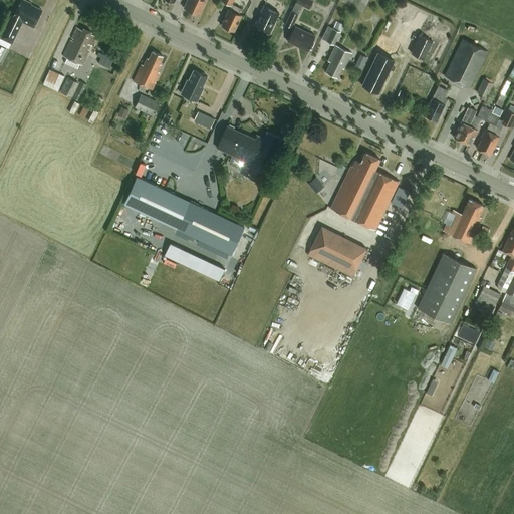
[(33,27),(41,10),(26,3),(26,1),(23,0),(21,0),(13,17),(11,16),(0,37),(12,44),(22,22),(33,27)]
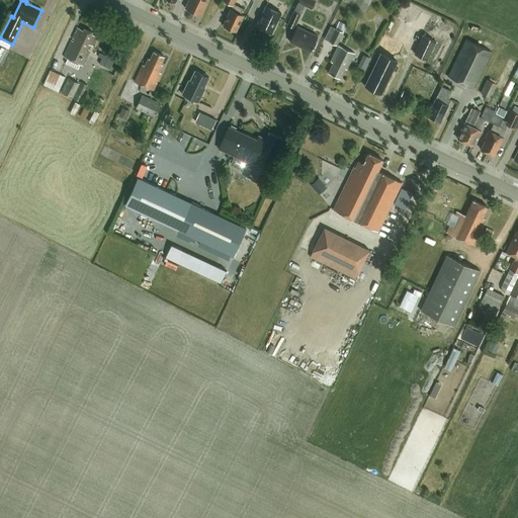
[(207,0),(188,0),(184,8),(200,16),(207,0)]
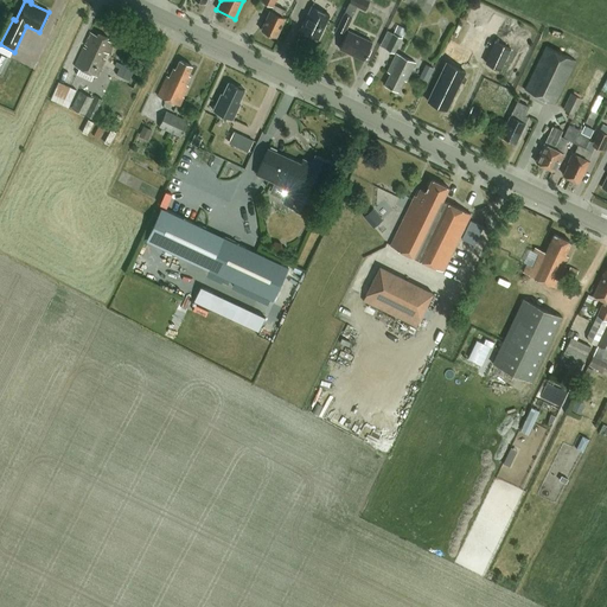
[(283,11),(274,6),(275,0),(260,0),(273,7),(270,12),(261,31),(276,38),(285,19),(281,17),(285,11),(283,10),(283,11)]
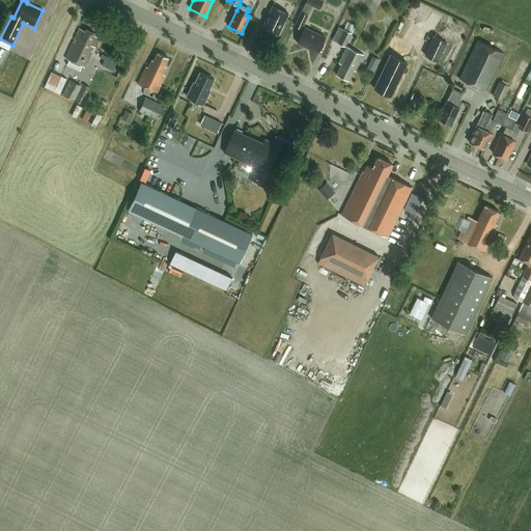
[(306,0),(306,3),(319,9),(323,1),(319,0),(306,0)]
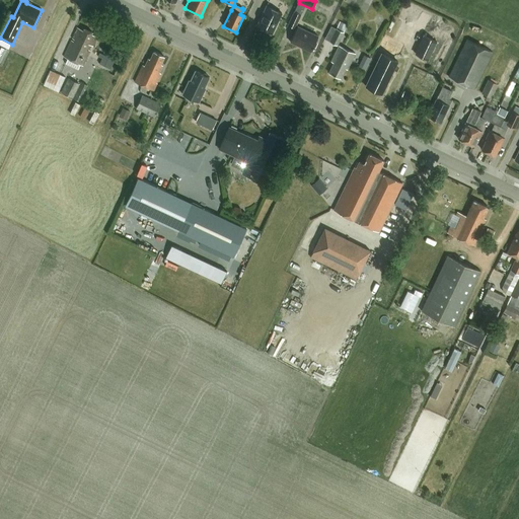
[(282,13),(266,6),(256,26),(272,33),(282,13)]
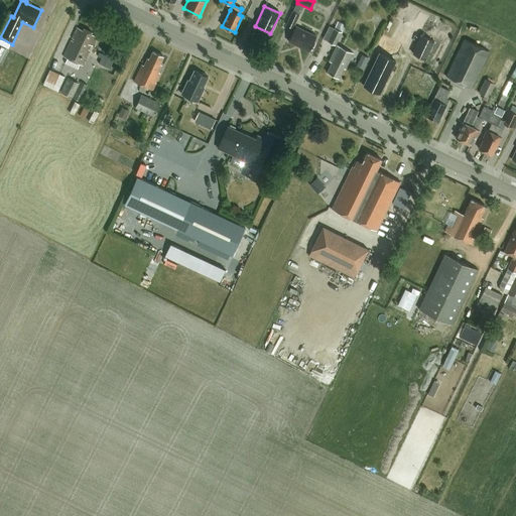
[(292,28),(298,15),(293,12),(287,26),(292,28)]
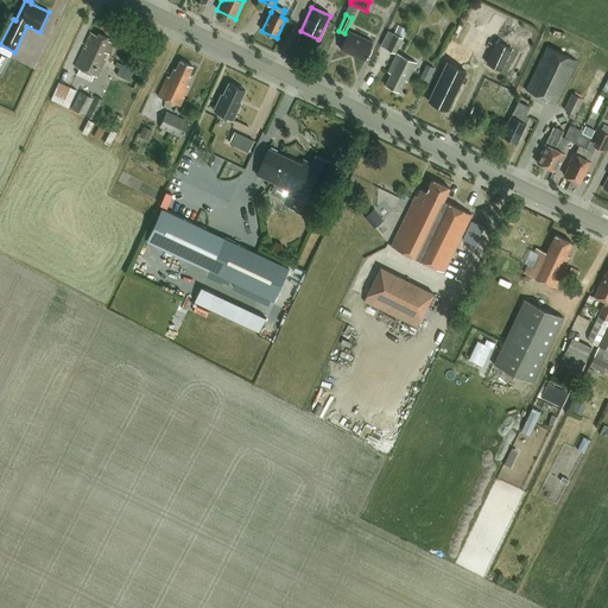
[(373,43),(348,31),(340,50),(363,61),(373,43)]
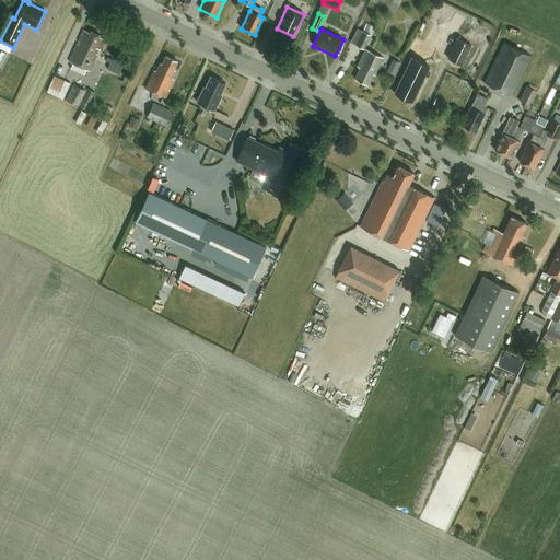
[(98,37),(100,35),(91,31),(90,33),(83,31),(69,62),(90,72),(105,41),(98,37)]
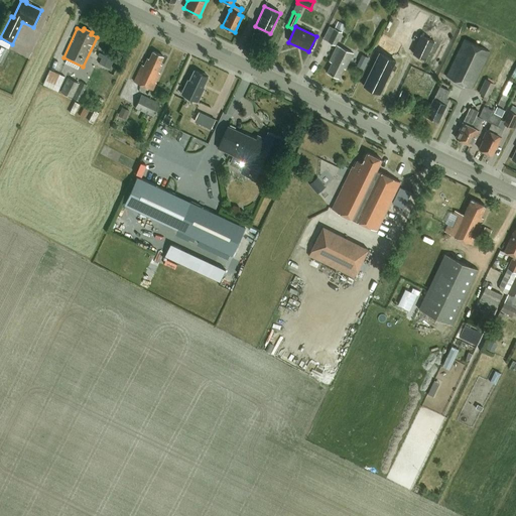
[(328,42),(335,45),(341,32),(334,29),(328,42)]
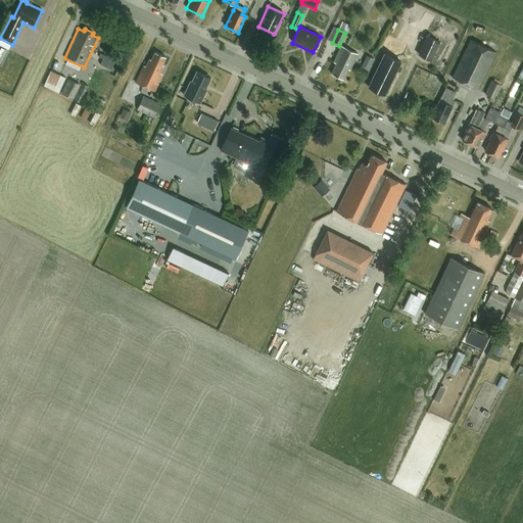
[(439,42),(426,36),(418,54),(431,60),(439,42)]
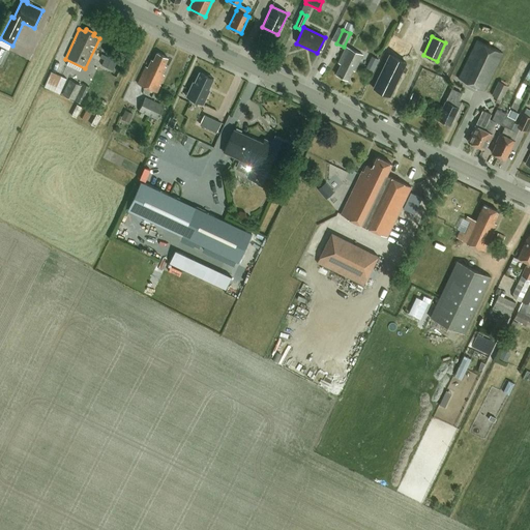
[(484,91),(502,54),(476,40),(458,79),(484,92),(484,91)]
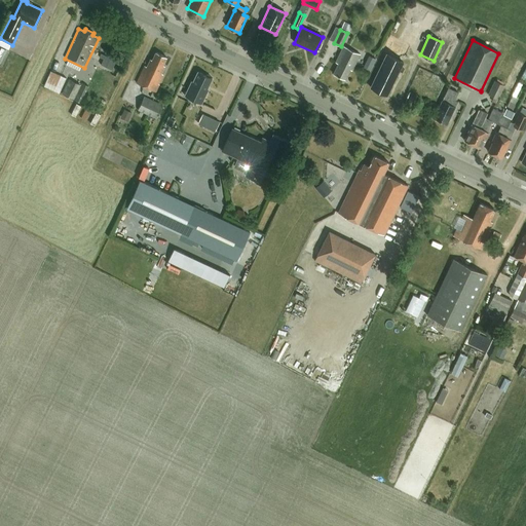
[(352,70),(360,54),(343,46),(335,63),(338,64),(333,74),(345,80),(349,70),(352,70)]
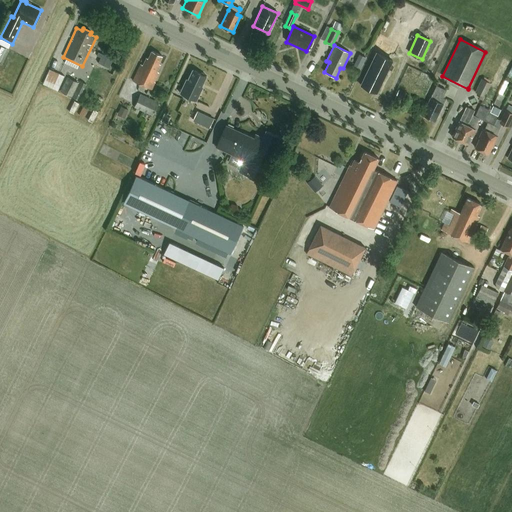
[(158,64),(162,56),(151,51),(148,59),(146,58),(143,65),(140,64),(133,81),(151,90),(157,78),(156,77),(158,73),(157,72),(160,64),(158,64)]
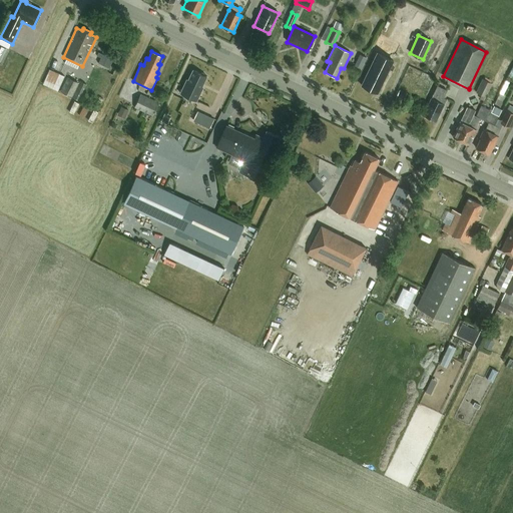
[(393,61),(377,53),(361,86),(377,93),(393,61)]
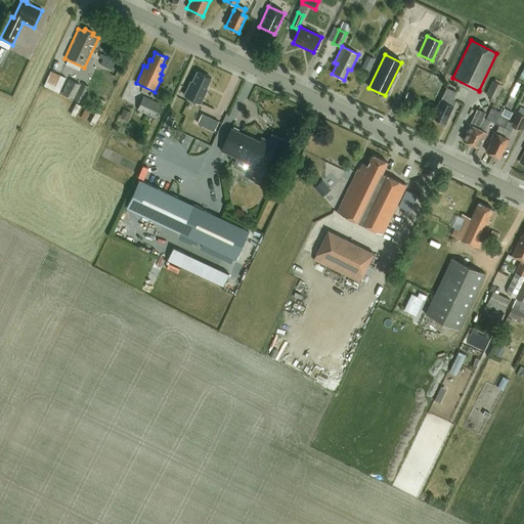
[(375,59),(367,55),(361,68),(368,71),(375,59)]
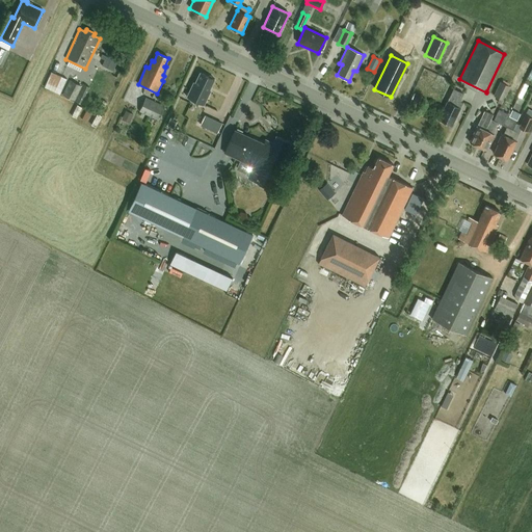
[(114,70),(117,64),(108,60),(105,65),(114,70)]
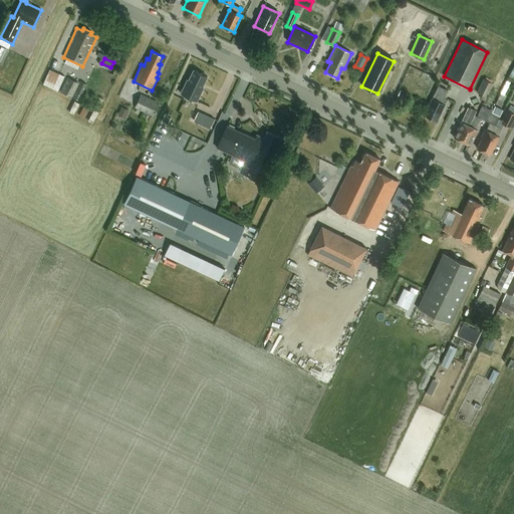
[(44,83),(60,90),(66,74),(50,68),(44,83)]
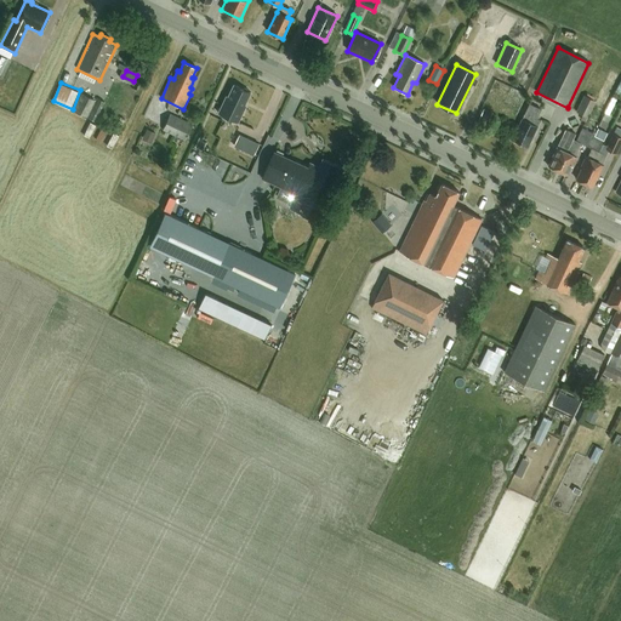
[(228,120),(237,124),(245,107),(244,107),(250,92),(248,92),(246,90),(245,89),(243,90),(233,85),(227,97),(226,97),(212,124),(208,123),(199,141),(214,147),(222,130),(220,129),(223,120),(227,123),(228,120)]
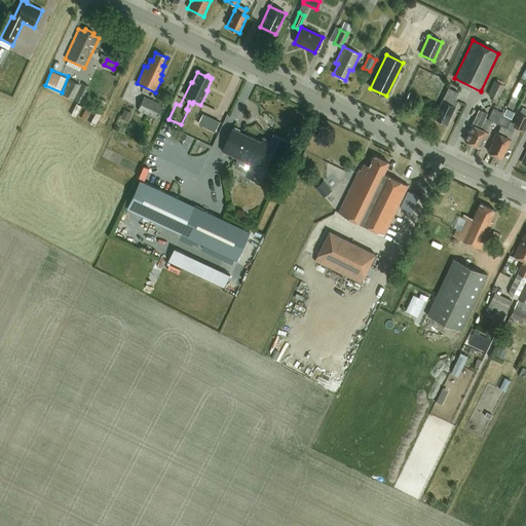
[(68,81),(62,95),(81,103),(88,86),(81,83),(80,86),(68,81)]
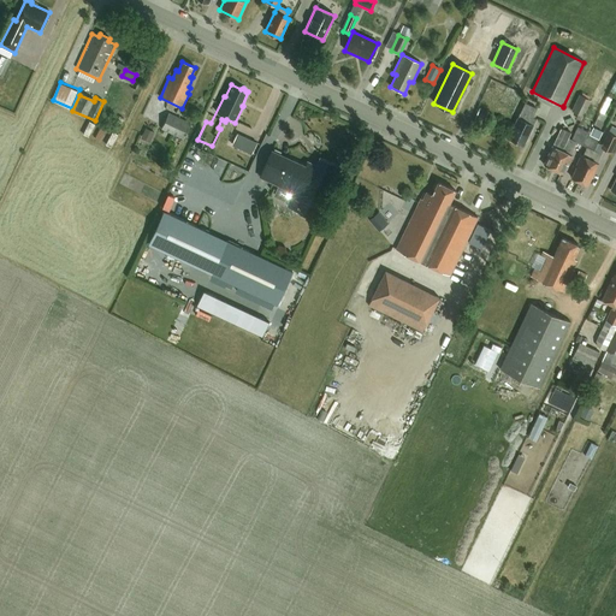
[(575,119),(579,122),(581,117),(582,118),(590,101),(578,96),(570,112),(576,116),(575,119)]
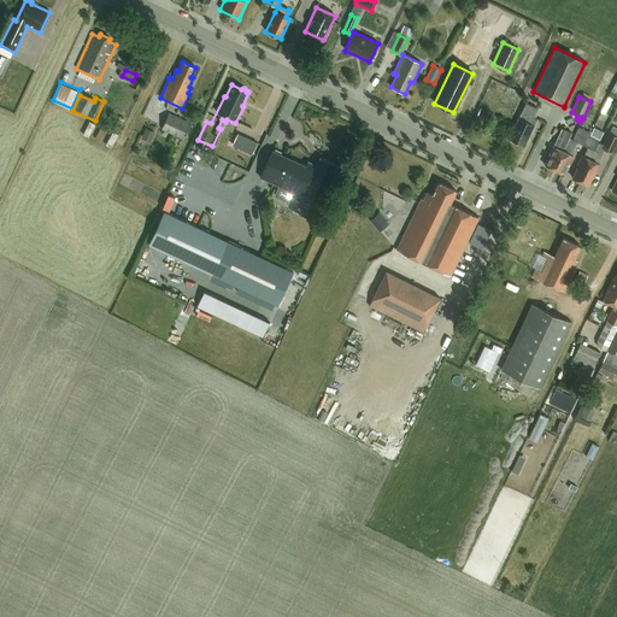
[(526,103),(509,139),(524,146),(536,119),(534,118),(539,109),(526,103)]
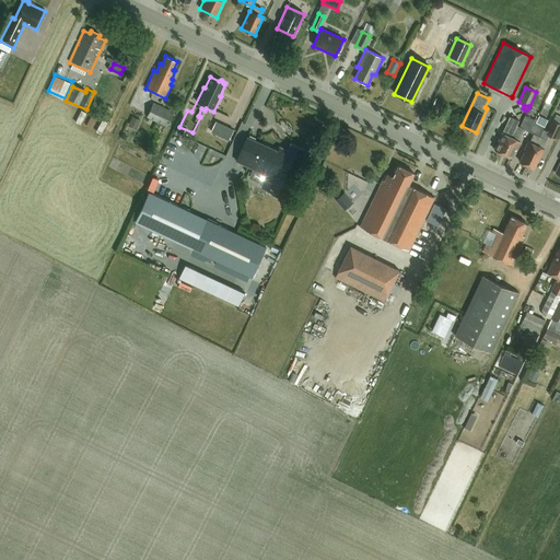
[(445,104),(436,101),(432,111),(441,114),(445,104)]
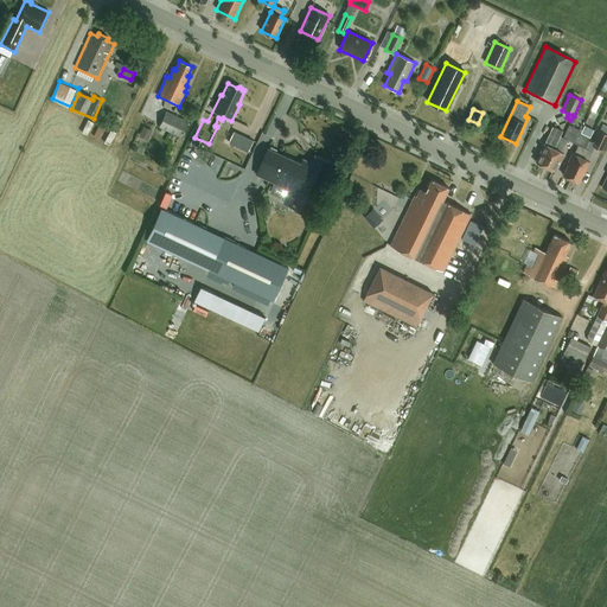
[(166,112),(159,127),(180,136),(187,121),(166,112)]
